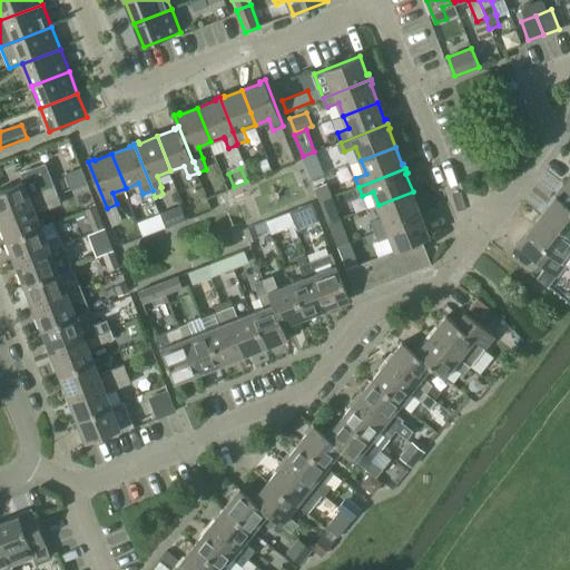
[(86,183),(82,173),(68,178),(72,188),(86,183)]
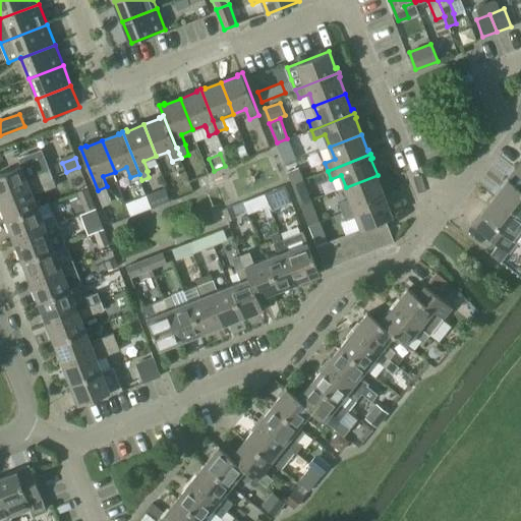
[(21,167),(0,174),(0,198),(54,178),(51,170),(39,174),(34,162),(21,167)]
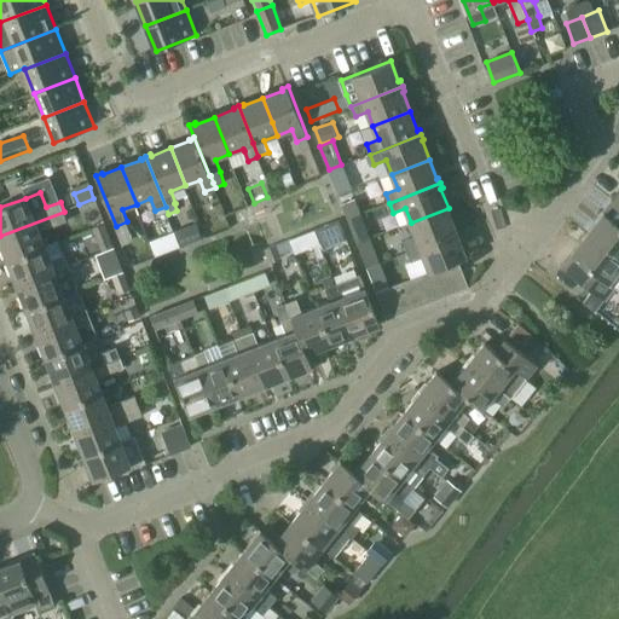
[(341,203),(347,218),(360,213),(356,198),(341,203)]
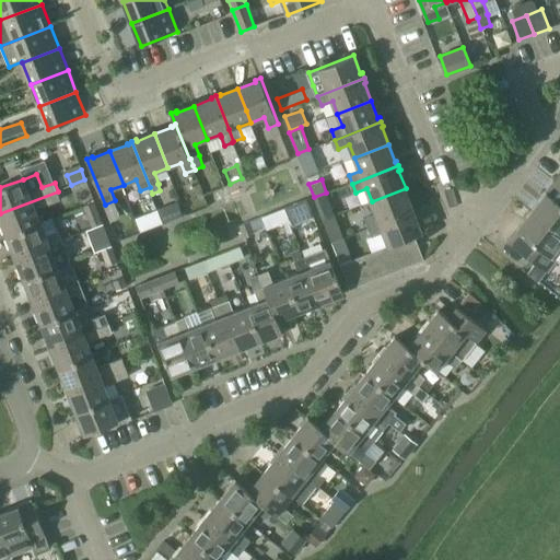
[(548,193),(533,211),(559,232),(559,184),(557,183),(548,194),(548,193)]
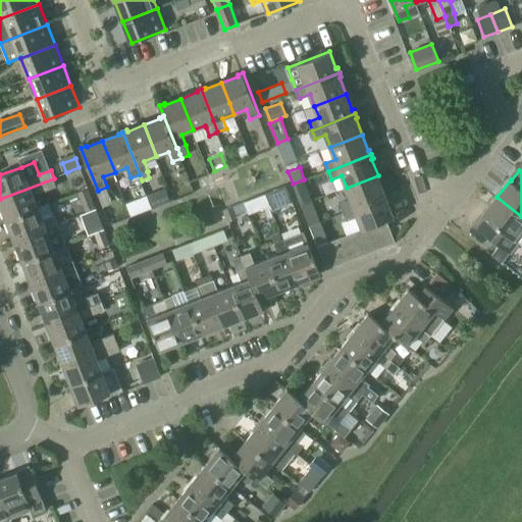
[(351,200),(341,204),(345,212),(387,196),(385,192),(384,192),(378,175),(347,188),(351,200)]
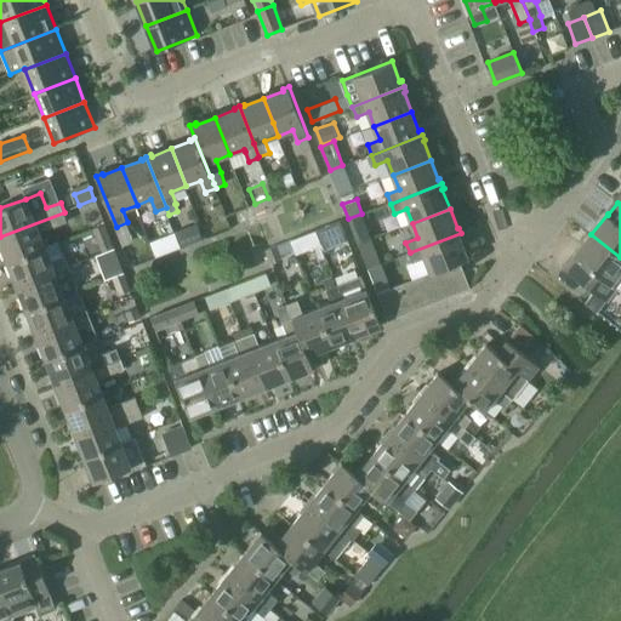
[(64,212),(0,237),(0,243),(1,243),(9,262),(46,248),(40,233),(68,222),(64,212)]
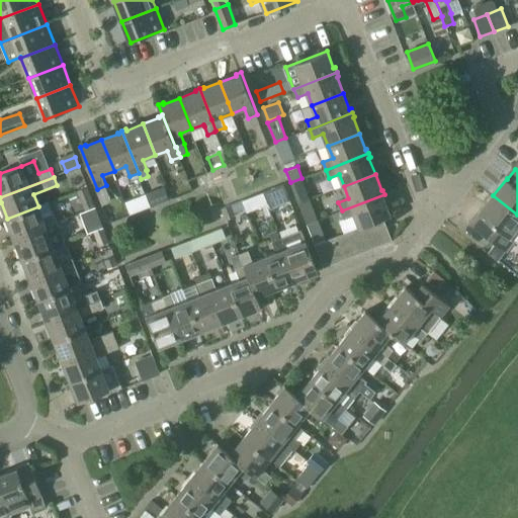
[(172,194),(178,192),(175,183),(169,185),(172,194)]
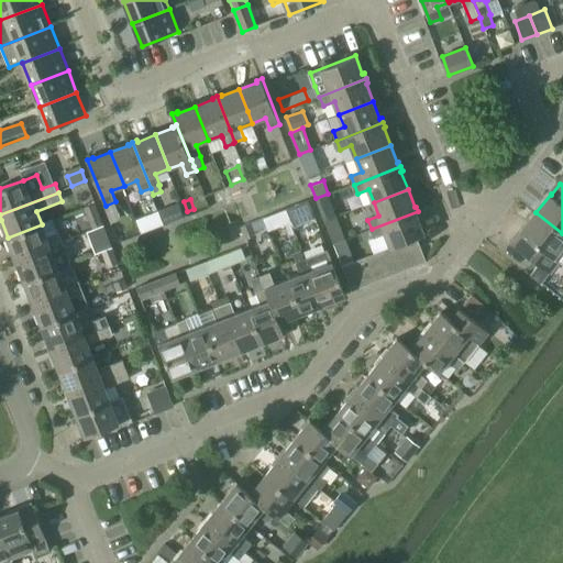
[(308,200),(286,208),(291,221),(312,213),(310,207),(308,200)]
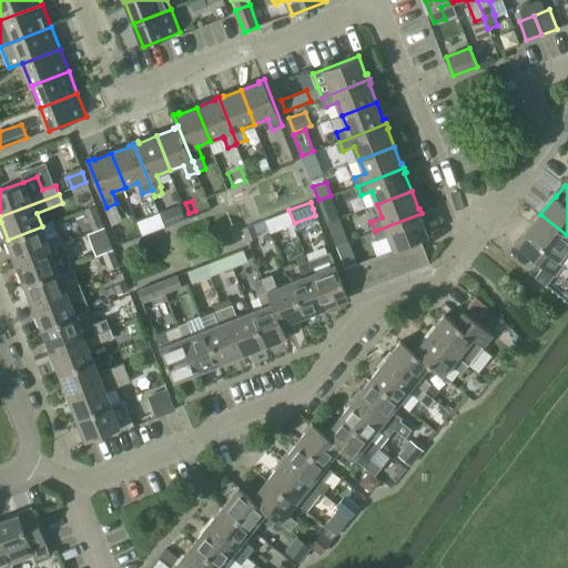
[(180,203),(159,211),(165,226),(176,222),(185,219),(180,203)]
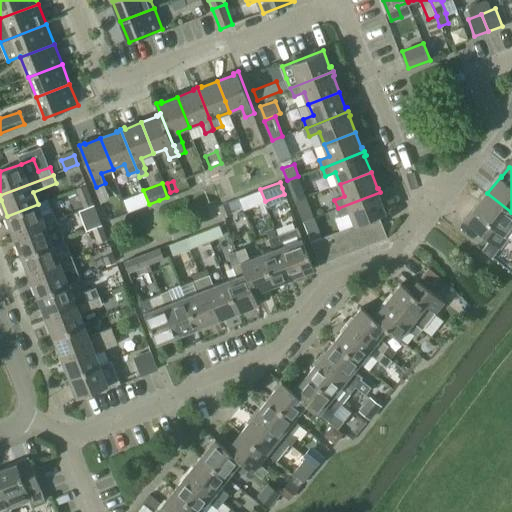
[(86,185),(77,188),(82,202),(91,199),(86,185)]
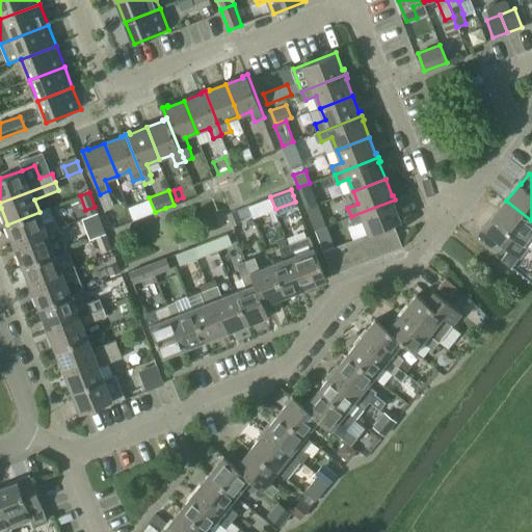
[(314,193),(302,197),(307,208),(318,204),(314,193)]
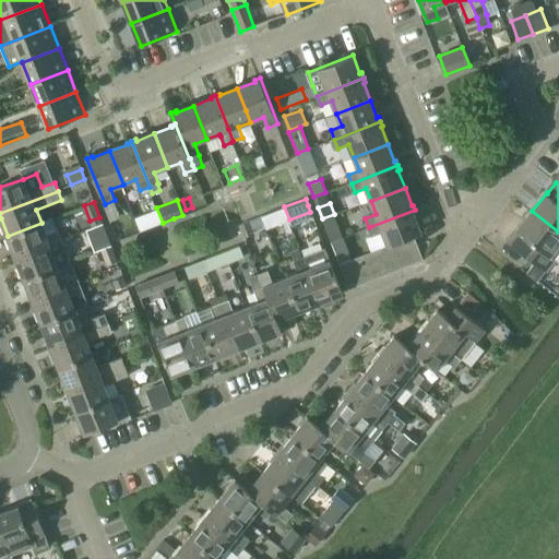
[(284,206),(262,215),(264,224),(266,228),(289,219),(284,206)]
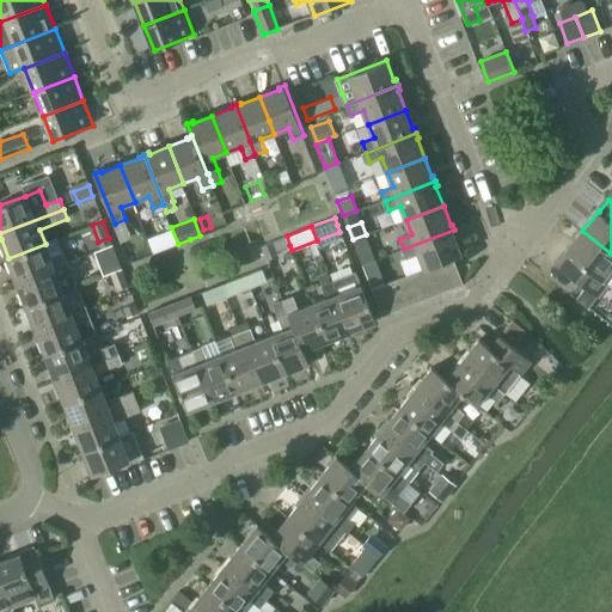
[(454,230),(404,249),(408,259),(420,255),(426,269),(427,269),(440,263),(442,263),(454,258),(463,255),(454,234),(457,234),(454,230)]
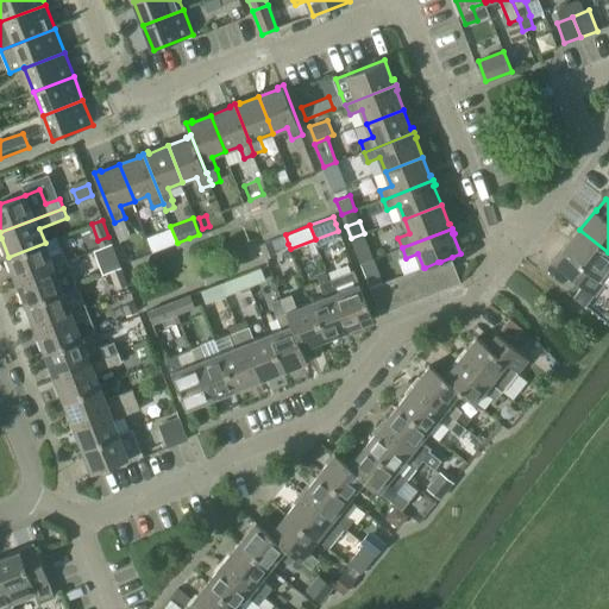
[(564,252),(554,264),(583,286),(573,297),(585,306),(594,295),(596,295),(604,283),(608,287),(608,252),(579,230),(564,251),(564,252)]
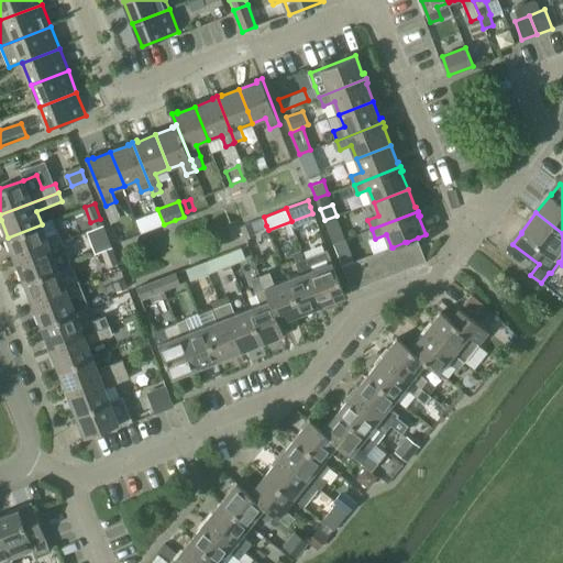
[(264,217),(241,225),(245,239),(257,234),(255,230),(266,225),(264,217)]
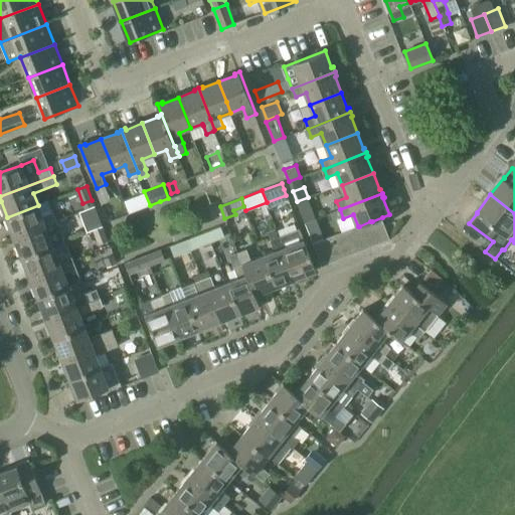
[(38,205),(7,217),(14,233),(12,234),(14,238),(57,221),(54,212),(43,217),(38,205)]
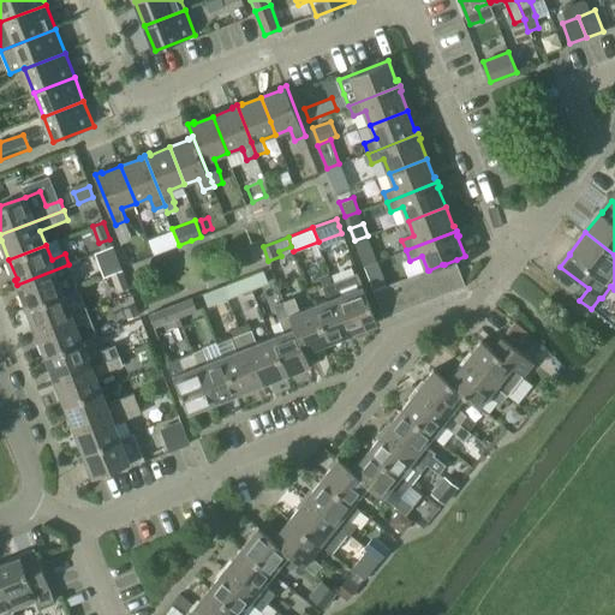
[(113,246),(94,254),(102,275),(111,272),(121,268),(113,246)]
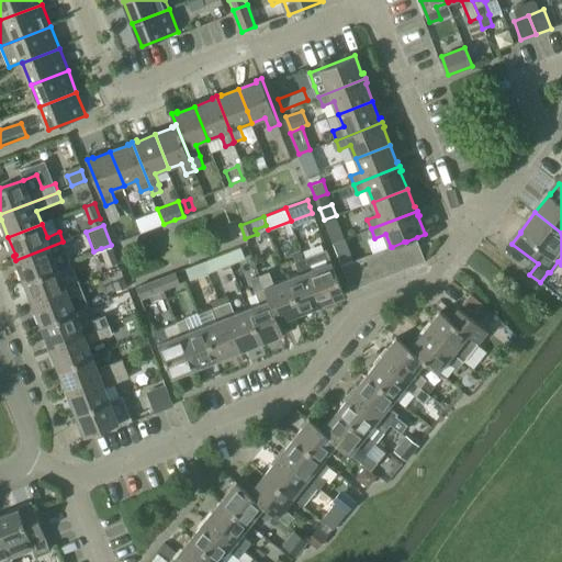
[(340,226),(327,232),(332,243),(333,243),(345,238),(340,226)]
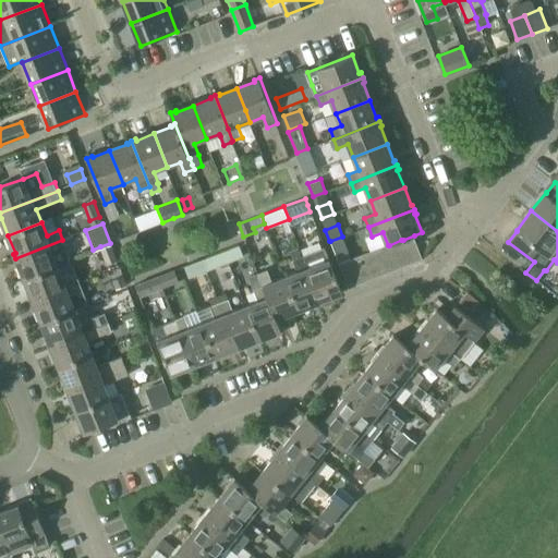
[(403,240),(401,240),(411,265),(424,259),(414,235),(403,240)]
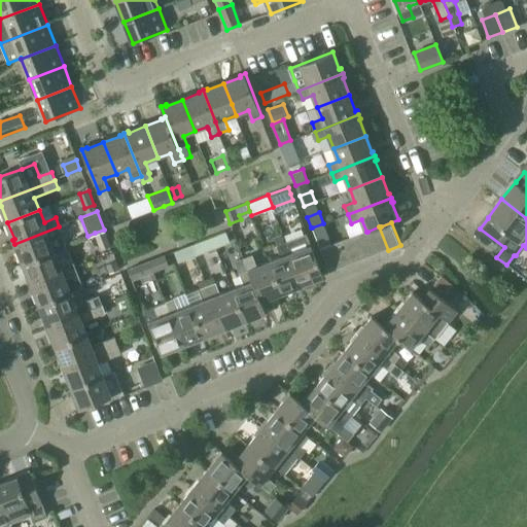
[(59,226),(14,244),(15,248),(18,247),(24,264),(67,247),(62,235),(59,226)]
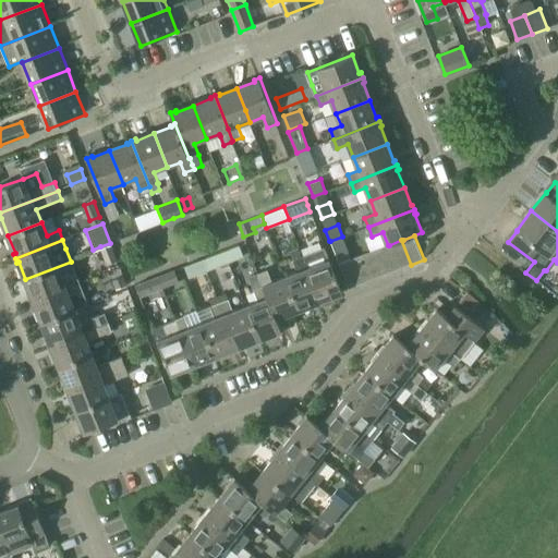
[(401,240),(389,245),(399,269),(411,265),(401,240)]
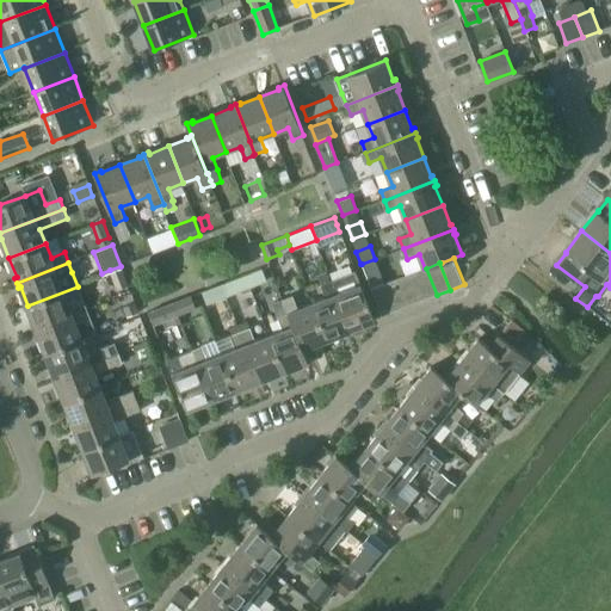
[(121,266),(110,270),(117,290),(128,287),(121,266)]
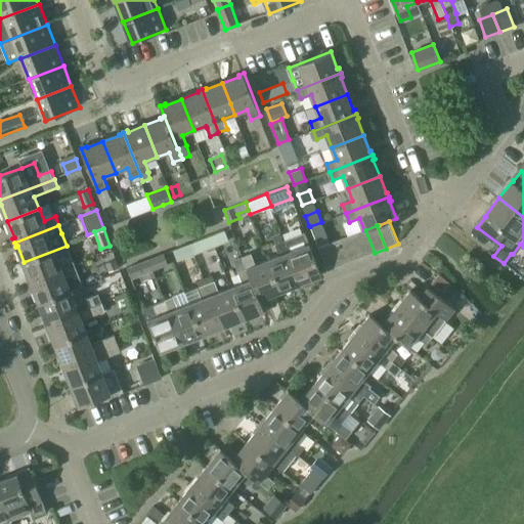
[(210,235),(214,246),(229,241),(225,229),(210,235)]
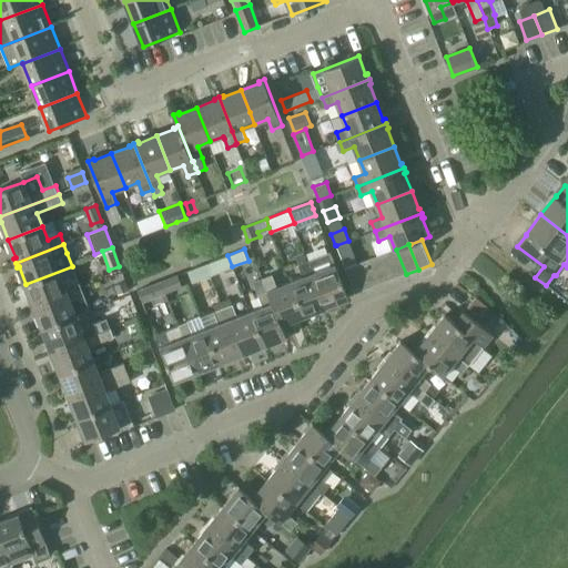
[(395,250),(384,254),(394,279),(406,274),(396,250),(395,250)]
